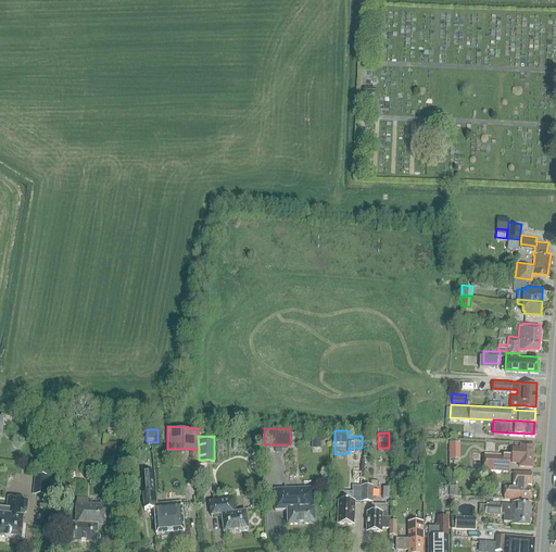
[(312,444),(320,444),(320,436),(311,436),(312,444)]
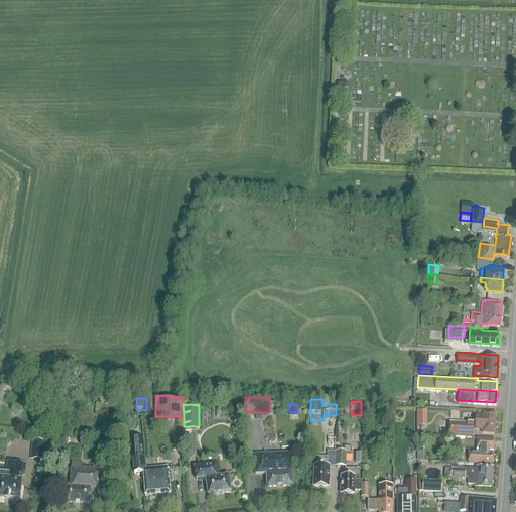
[(483,408),(483,412),(476,412),(475,425),(482,426),(482,429),(494,430),(495,409),(483,408)]
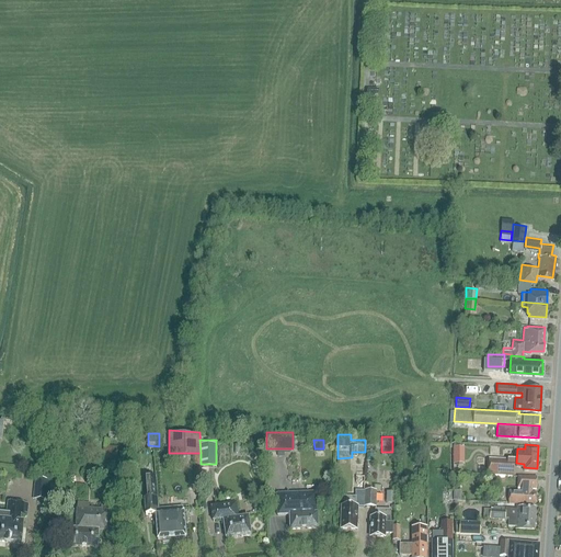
[(119,468),(128,468),(129,450),(121,450),(119,468)]
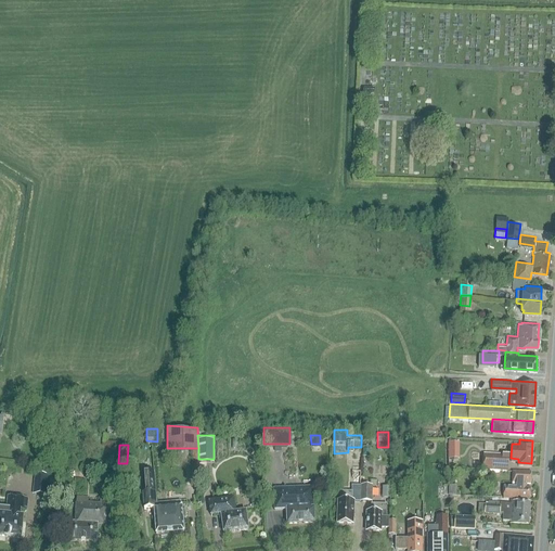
[(508,452),(482,451),(482,465),(508,468),(508,452)]
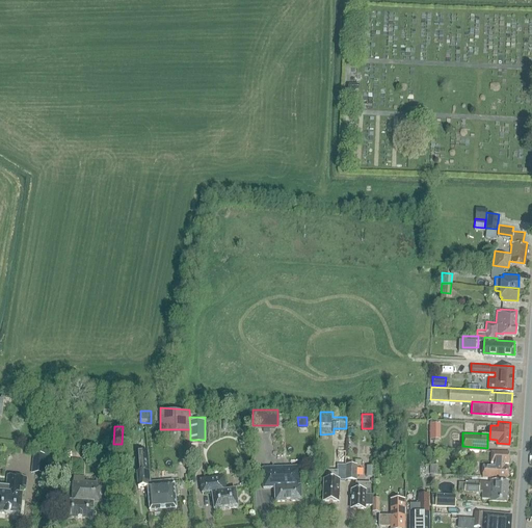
[(137,484),(147,483),(150,483),(150,478),(148,448),(137,449),(139,469),(136,469),(137,484)]
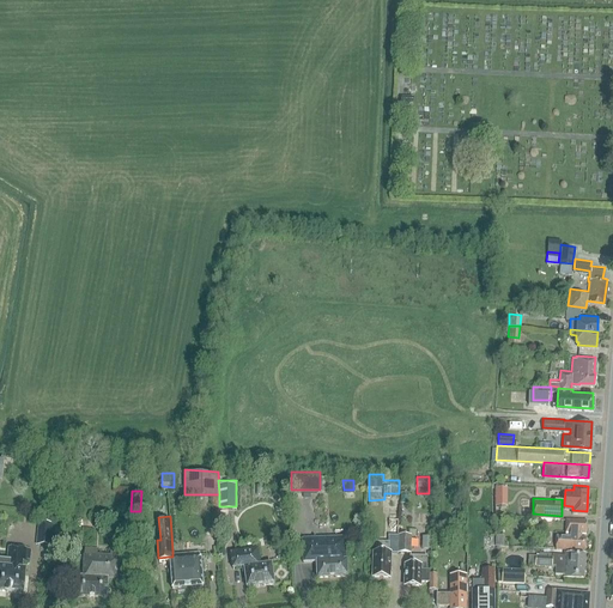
[(586,518),(566,517),(565,529),(571,529),(571,534),(556,533),(554,546),(584,547),(586,535),(582,534),(582,530),(586,530),(586,518)]
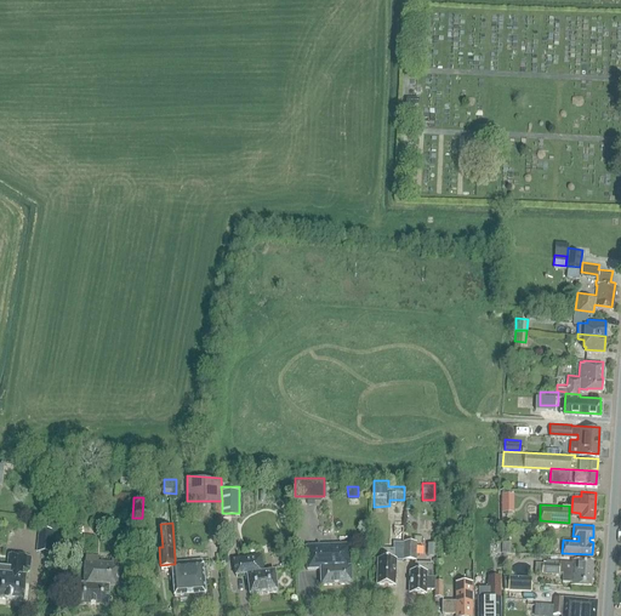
[(52,551),(55,528),(38,526),(35,549),(52,551)]
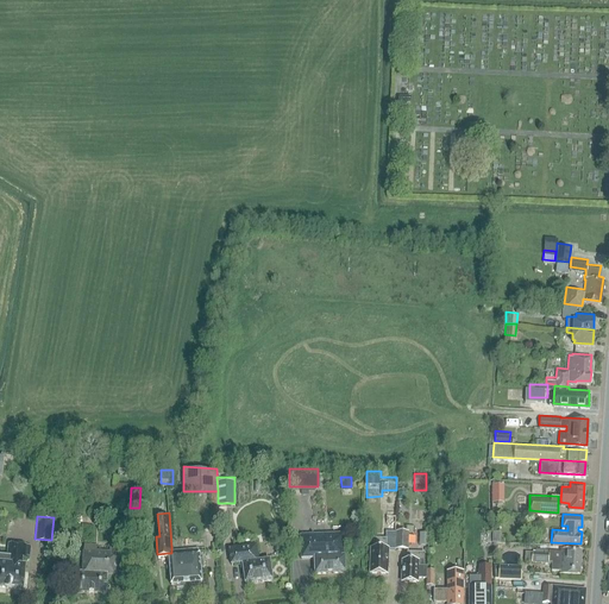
[(388,546),(389,546),(407,547),(408,528),(385,528),(384,535),(374,535),(372,545),(371,545),(370,570),(387,571),(388,546)]
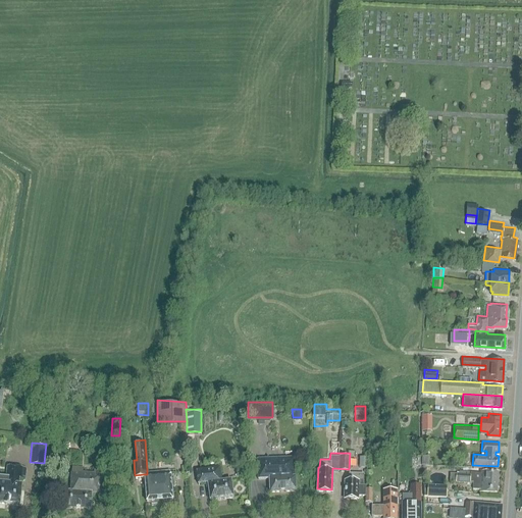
[(270,488),(296,487),(296,474),(295,474),(294,454),(257,456),(257,457),(256,457),(257,476),(269,475),(270,488)]
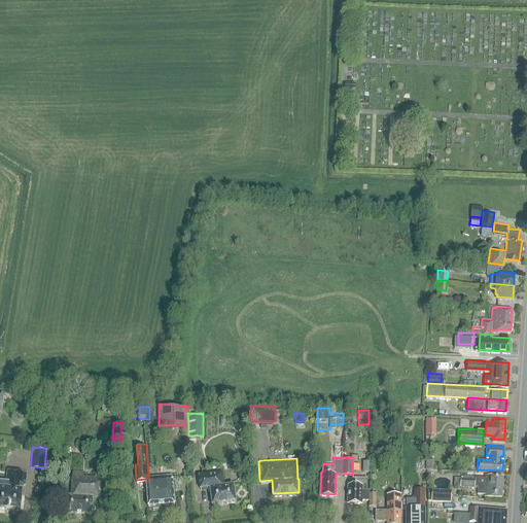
[(6,478),(0,477),(0,504),(21,507),(23,486),(19,485),(20,480),(25,480),(26,468),(7,466),(6,478)]
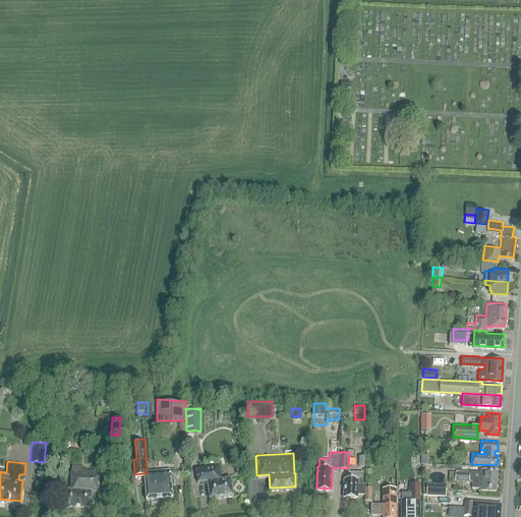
[(101,464),(98,464),(94,464),(94,470),(83,469),(83,463),(72,462),(70,487),(66,487),(65,504),(91,505),(92,489),(100,490),(101,464)]
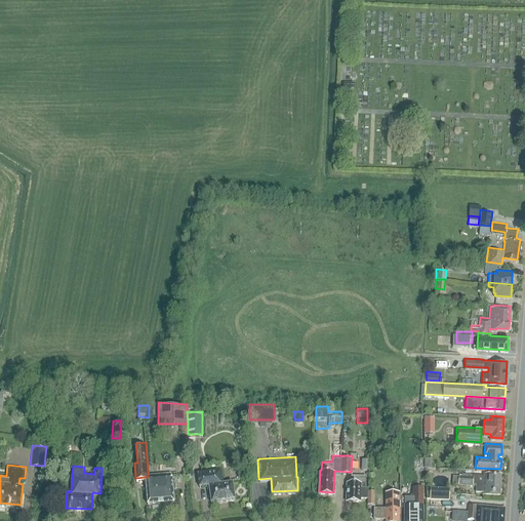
[(233,481),(233,480),(223,481),(221,467),(197,471),(199,484),(209,483),(211,501),(235,497),(233,481)]
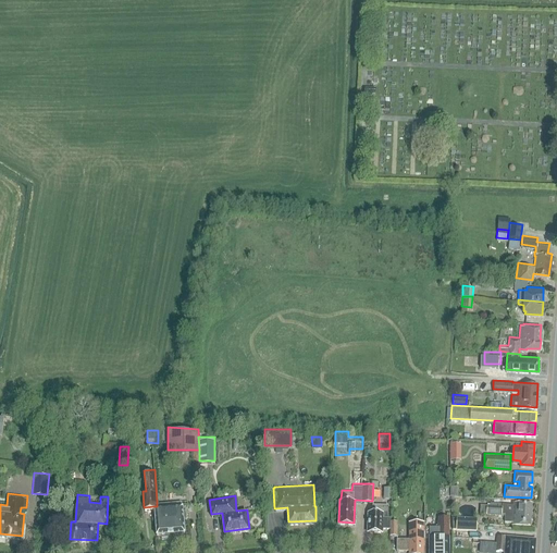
[(185,508),(183,508),(183,503),(182,503),(181,499),(157,501),(157,506),(153,506),(156,532),(184,530),(184,516),(185,516),(185,508)]
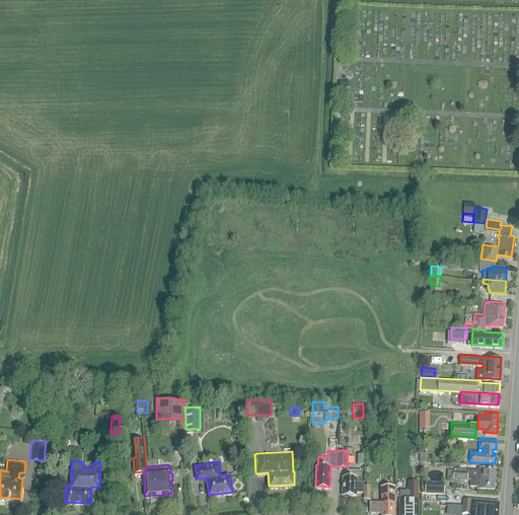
[(477,465),(477,467),(456,465),(456,467),(447,467),(446,475),(453,475),(453,476),(467,476),(470,476),(470,484),(476,484),(476,487),(494,488),(496,466),(477,465)]
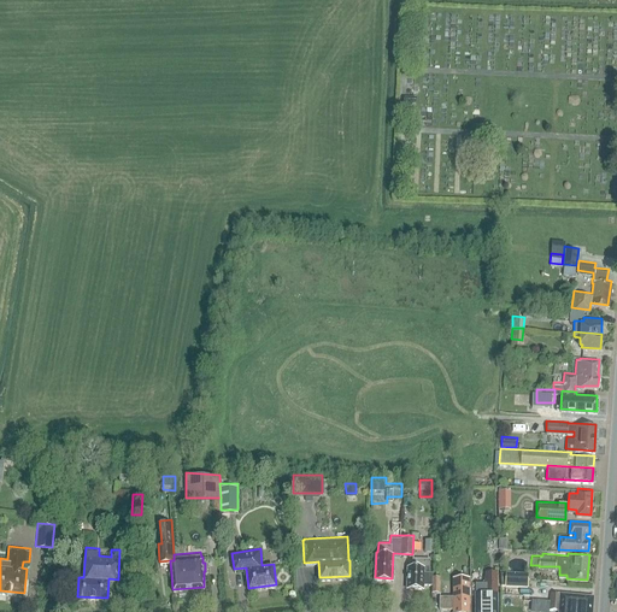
[(423,587),(423,582),(432,582),(432,570),(429,570),(429,557),(412,557),(411,564),(407,564),(407,586),(423,587)]
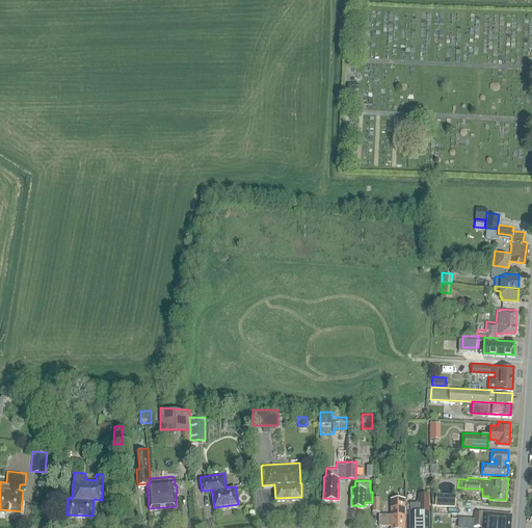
[(428,509),(428,490),(418,490),(418,494),(417,494),(417,501),(418,501),(418,510),(409,510),(408,527),(428,527),(428,509)]
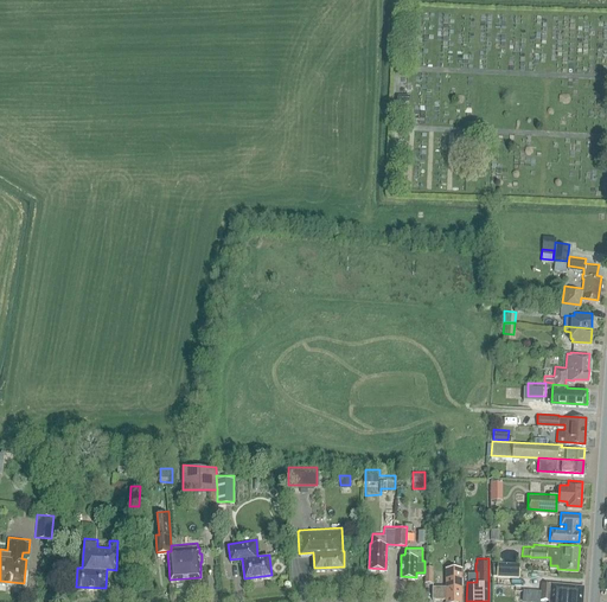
[(519,561),(497,559),(497,574),(518,574),(519,561)]
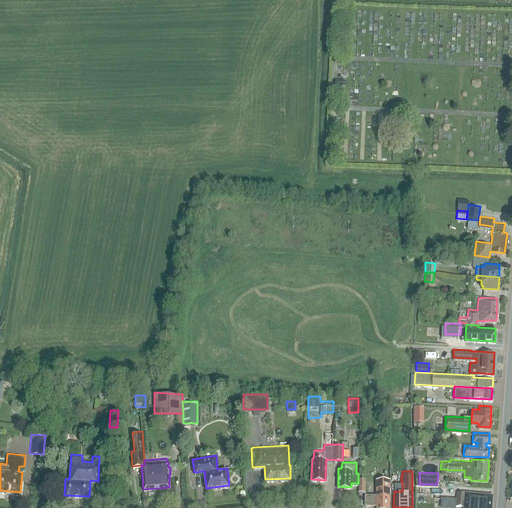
[(389,507),(389,477),(375,477),(375,493),(364,493),(364,503),(376,503),(376,507),(389,507)]
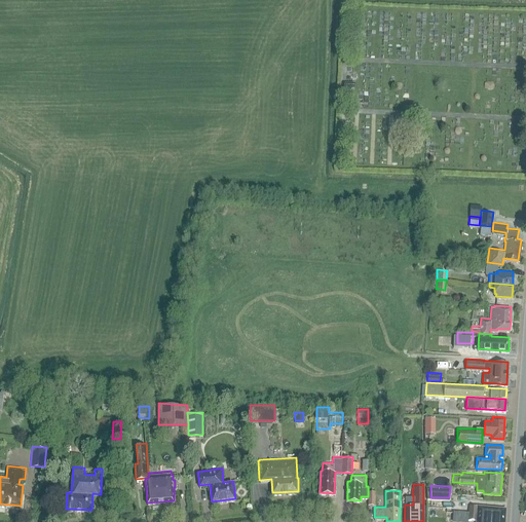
[(477,521),(503,521),(505,506),(468,504),(467,517),(478,518),(477,521)]
